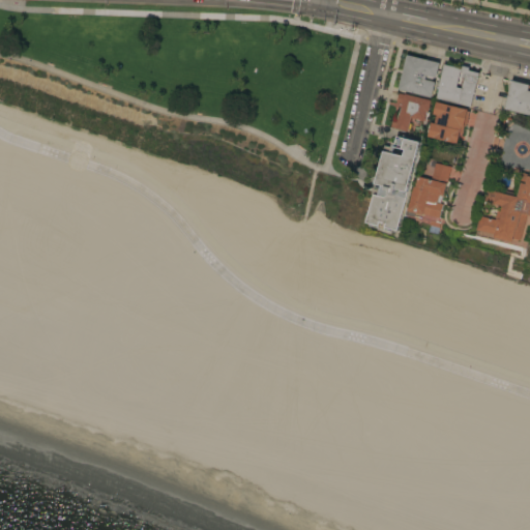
[(407,55),(440,63),(437,79),(427,77),(425,80),(436,82),(432,97),(399,90),(407,55)]
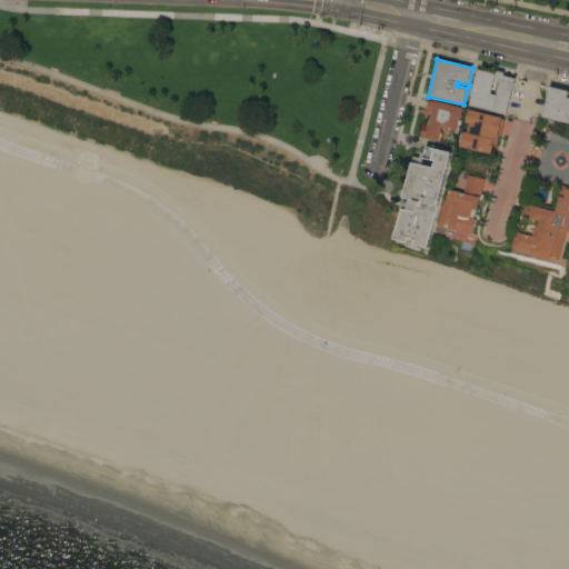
[(472,93),(471,92),(473,86),(471,86),(473,80),(475,80),(478,69),(493,73),(495,70),(505,72),(503,76),(515,79),(506,115),(492,111),(469,105),(472,93)]
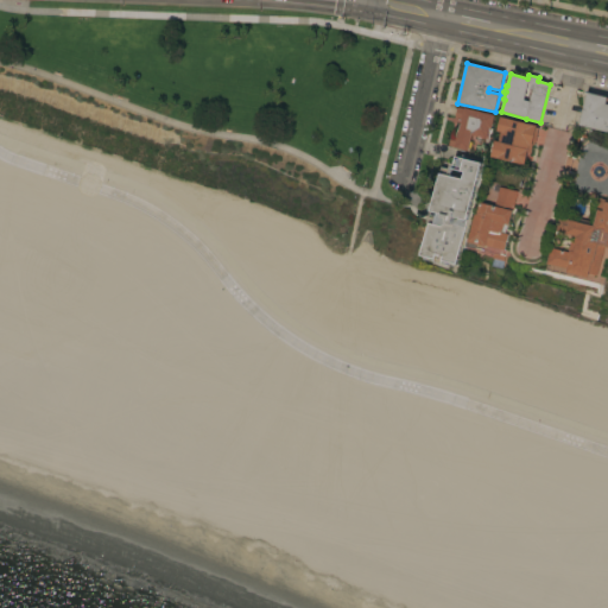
[(607,132),(580,125),(588,93),(607,97),(607,105),(607,132)]
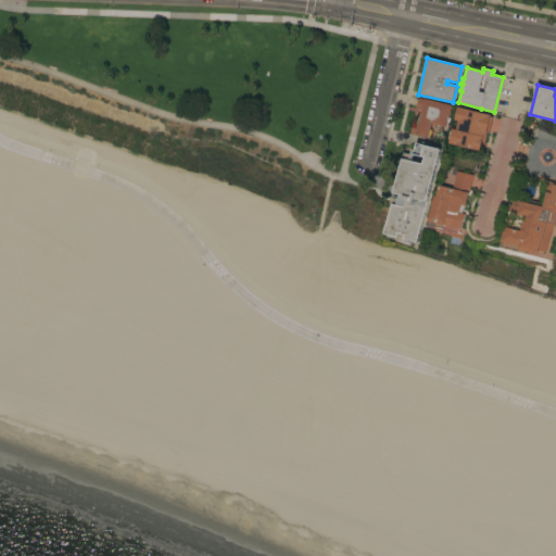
[(413,123),(420,124),(424,110),(416,108),(418,98),(425,100),(426,99),(453,105),(451,118),(450,123),(447,122),(446,127),(432,124),(429,138),(411,134),(413,123)]
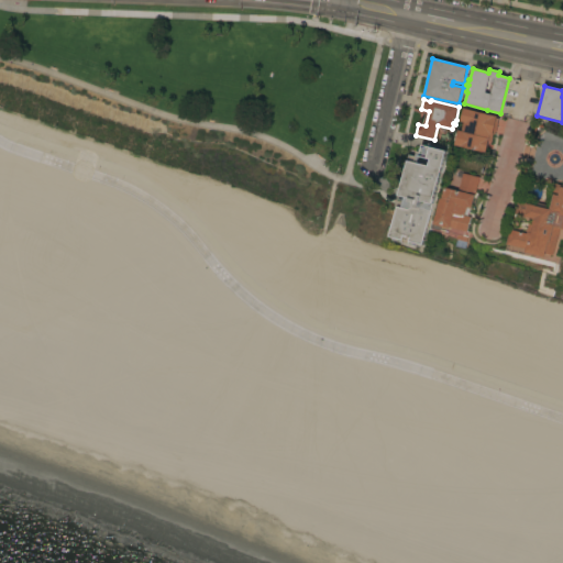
[(498,117),(497,118),(499,119),(496,134),(494,134),(493,141),(490,141),(487,153),(455,145),(459,130),(463,131),(465,122),(461,122),(464,108),(498,117)]
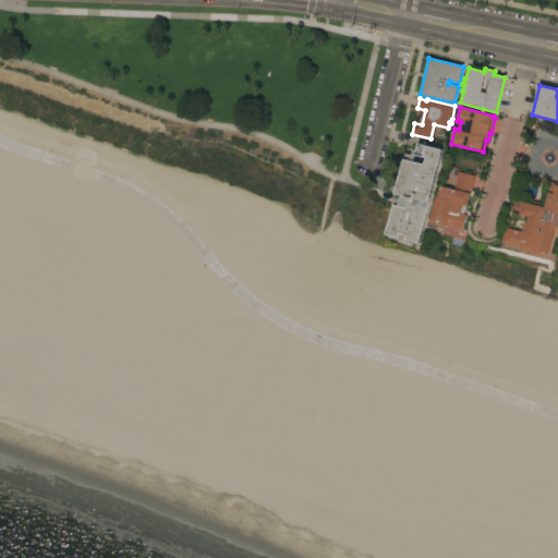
[(431,202),(429,202),(420,243),(416,242),(415,244),(389,238),(390,235),(387,234),(393,205),(398,206),(401,194),(397,193),(407,154),(413,156),(414,150),(416,150),(419,144),(443,149),(431,202)]
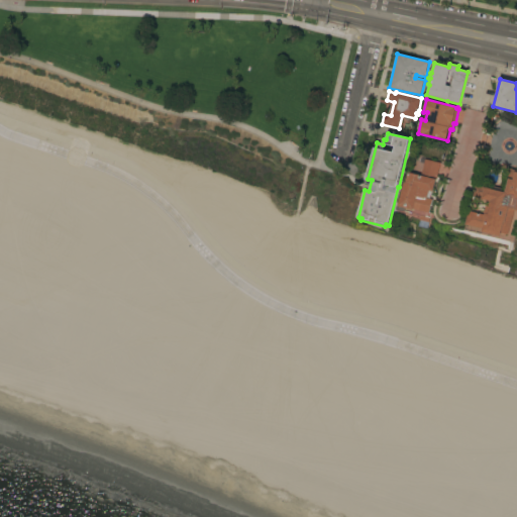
[(440,163),(434,191),(433,191),(431,199),(434,199),(430,212),(415,209),(407,207),(406,211),(399,210),(400,206),(405,183),(406,183),(409,172),(421,175),(425,160),(440,163)]
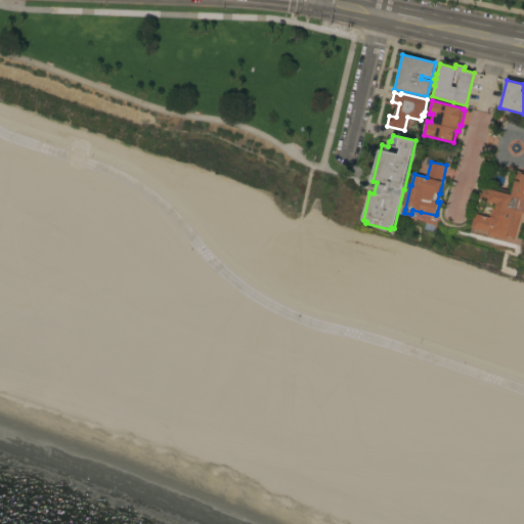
[(523,213),(522,213),(516,237),(510,235),(509,239),(490,235),(490,232),(473,227),(476,214),(492,218),(492,216),(495,203),(490,201),(490,202),(480,200),(482,187),(491,190),(491,189),(499,191),(500,188),(509,190),(508,193),(512,194),(516,180),(515,180),(517,171),(523,172),(523,213)]
